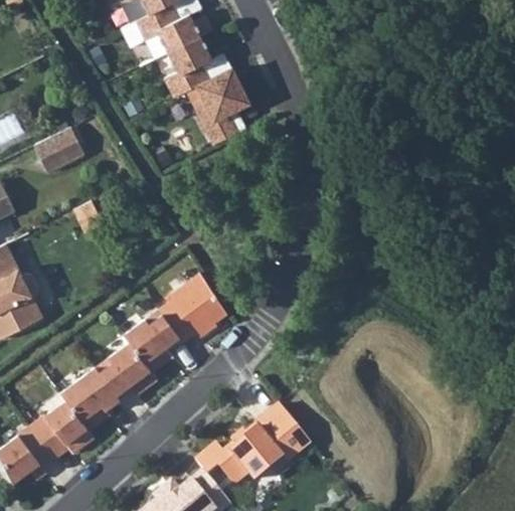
[(123,0),(125,4),(132,0),(139,0),(147,16),(170,6),(180,0),(179,0),(123,0)]
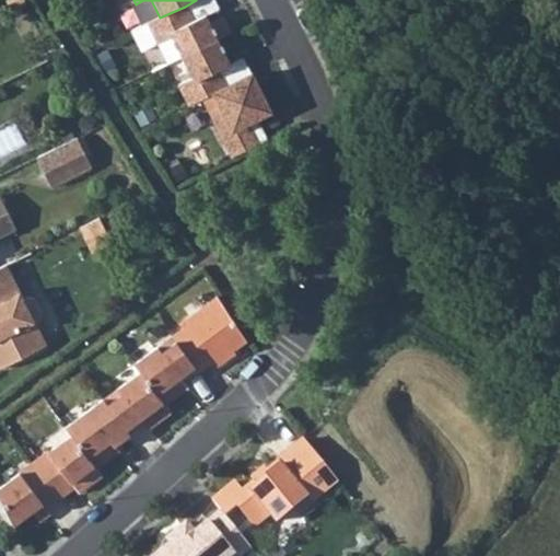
[(160,18),(146,25),(155,46),(171,39),(181,60),(217,43),(203,18),(193,23),(185,7),(160,18)]
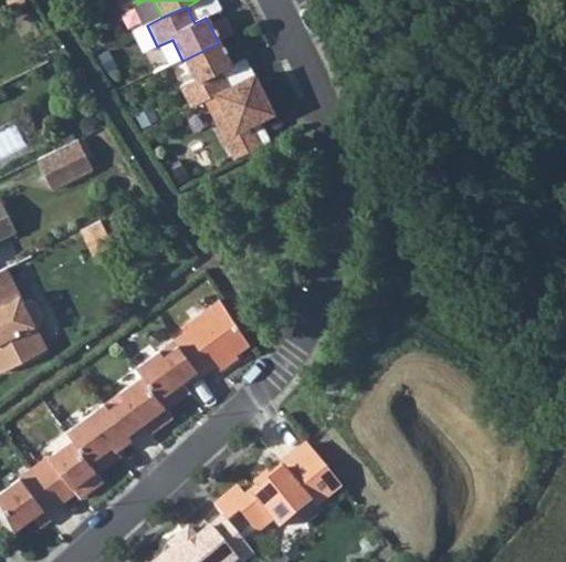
[(178,89),(189,110),(216,97),(228,91),(219,74),(231,69),(219,43),(182,61),(194,82),(178,89)]
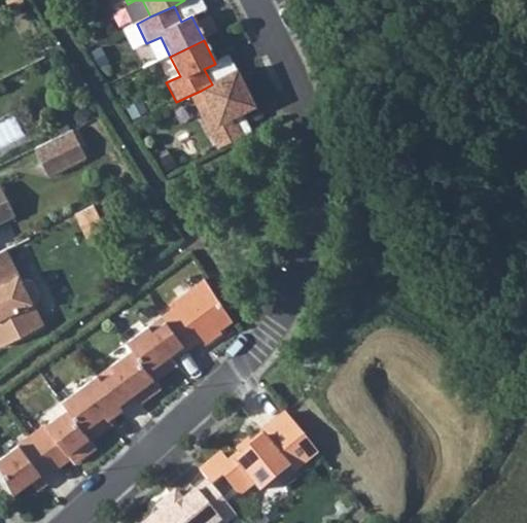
[(198,115),(216,151),(242,139),(232,118),(252,108),(235,73),(212,84),(201,91),(210,109),(198,115)]
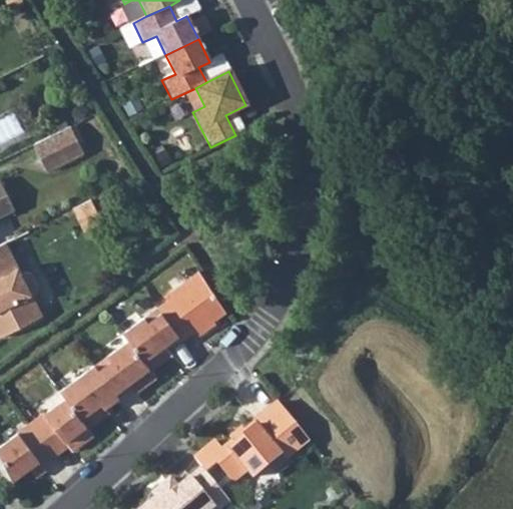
[(72,127),(34,145),(47,172),(85,154),(72,127)]
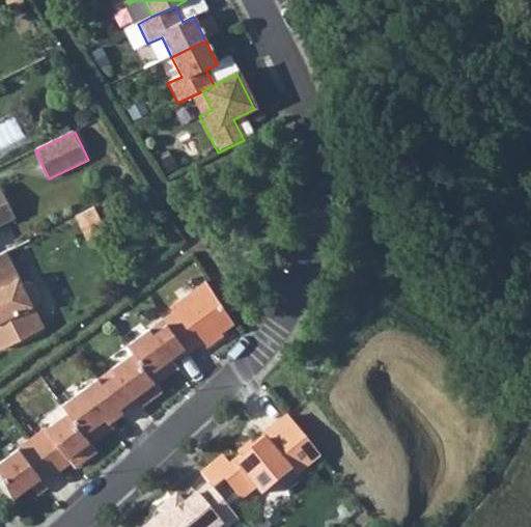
[(0,224),(17,217),(1,185),(0,186),(0,224)]
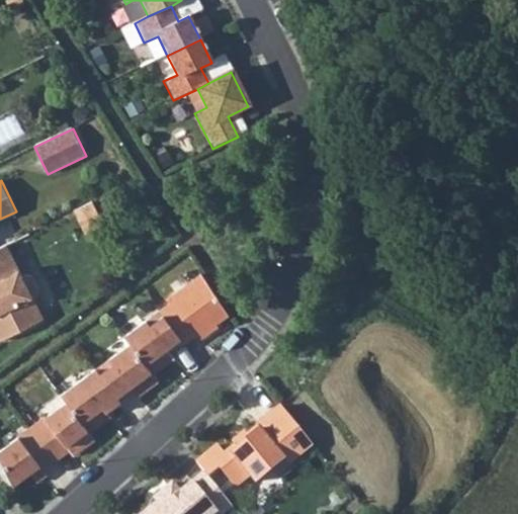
[(93,202),(74,212),(85,235),(104,226),(93,202)]
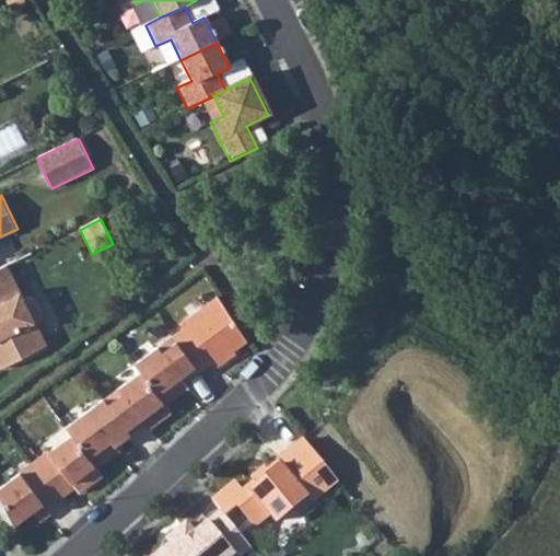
[(25,300),(8,264),(0,268),(0,368),(47,346),(36,322),(42,319),(43,314),(36,299),(31,297),(25,300)]
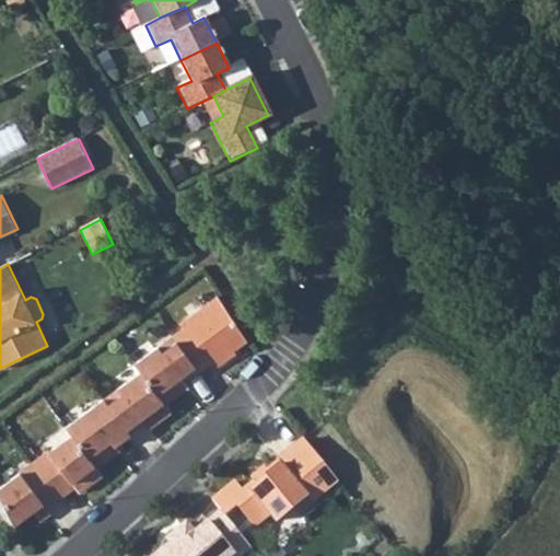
[(245,344),(217,299),(184,323),(187,326),(172,338),(194,369),(210,357),(218,368),(235,355),(234,352),(245,344)]
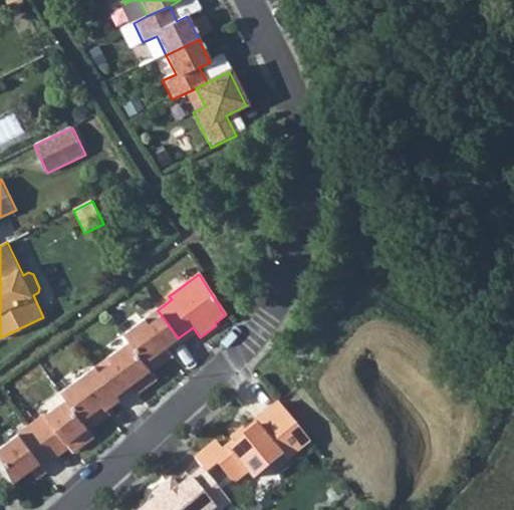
[(178,338),(158,310),(123,334),(130,342),(151,372),(173,356),(166,347),(178,338)]
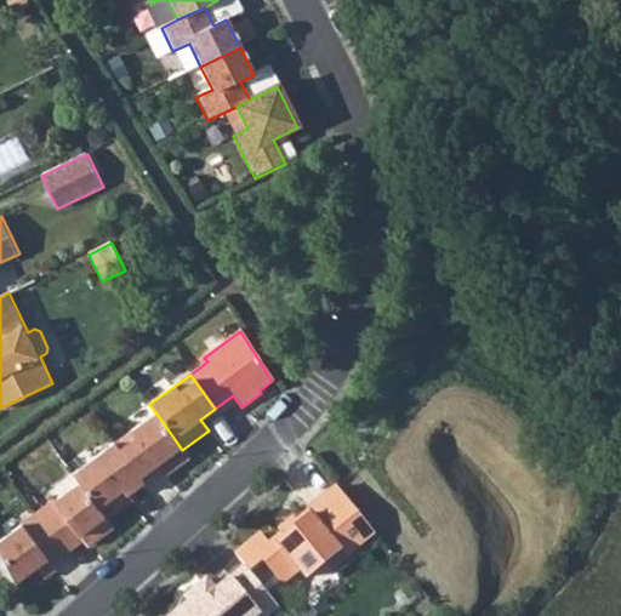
[(182,450),(157,414),(115,444),(140,478),(157,466),(165,477),(189,460),(182,450)]
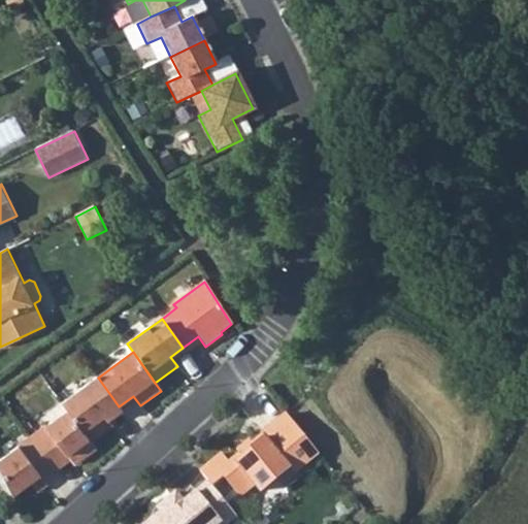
[(119,406),(98,378),(63,402),(68,410),(68,411),(92,441),(113,425),(106,415),(119,406)]
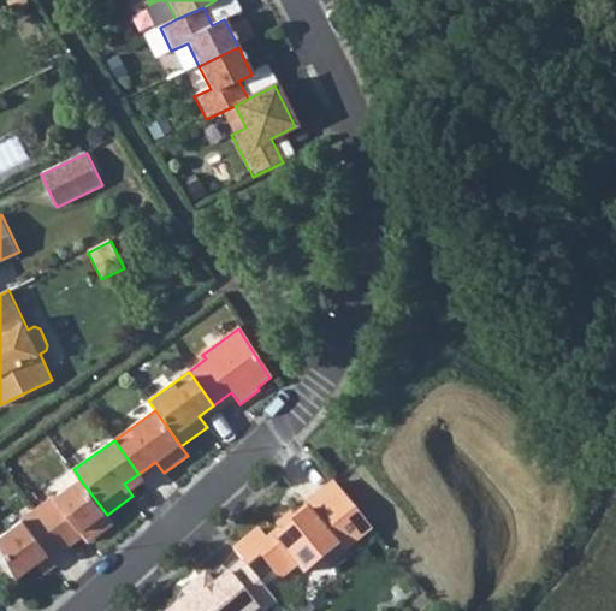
[(80,479),(80,478),(55,496),(54,494),(37,505),(64,541),(80,529),(88,541),(113,523),(107,515),(80,479)]
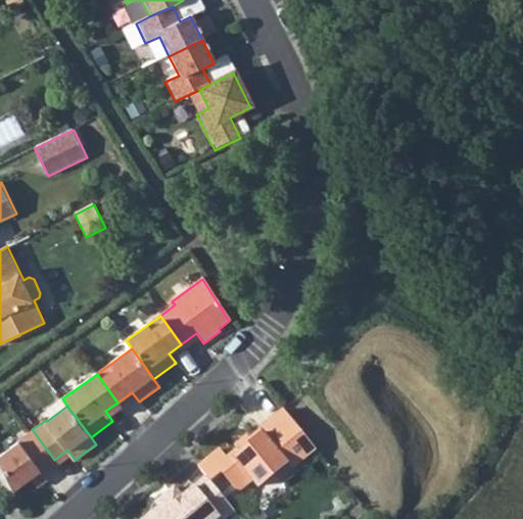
[(205,480),(209,484),(222,475),(237,493),(250,482),(255,489),(271,476),(276,483),(303,461),(298,455),(310,445),(283,413),(258,433),(259,434),(249,442),(251,445),(239,456),(236,453),(226,461),(219,453),(197,470),(205,480)]
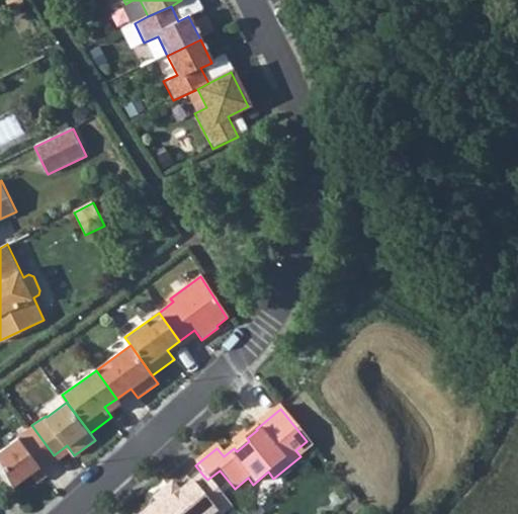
[(0,450),(0,455),(14,484),(31,472),(38,482),(49,475),(41,464),(54,455),(31,425),(18,435),(19,436),(0,450)]
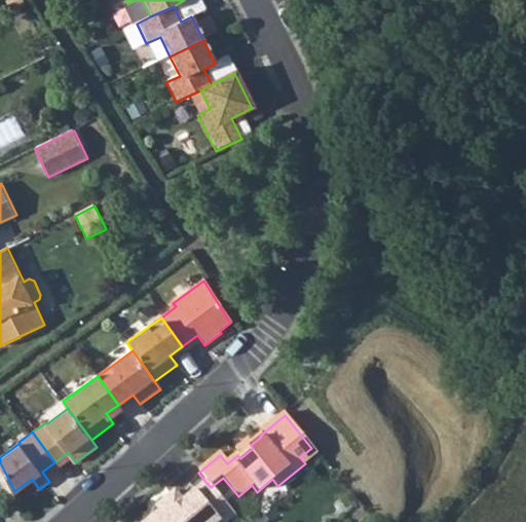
[(305,463),(316,454),(311,448),(300,457),(305,463)]
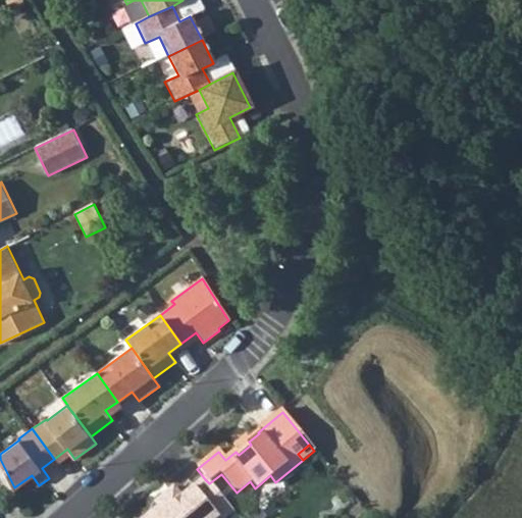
[(209,483),(205,479),(180,499),(172,489),(155,504),(163,514),(158,517),(153,512),(146,517),(226,517),(232,513),(209,483)]
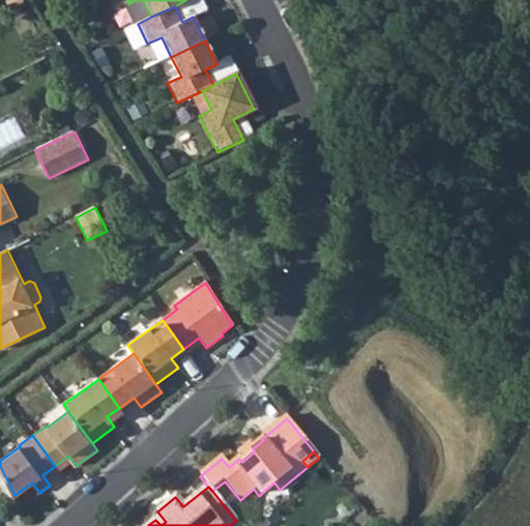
All buildings are outlined.
